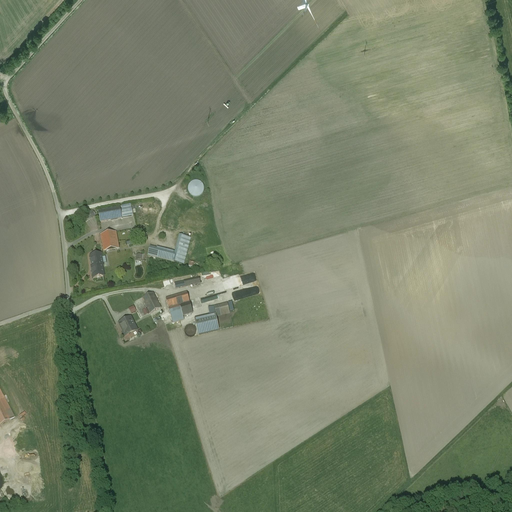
[(189,192),(190,194),(192,196),(195,197),(198,197),(200,196),(203,194),(204,192),(205,189),(204,186),(203,184),(201,182),(199,181),(196,181),(193,181),(190,183),(189,186),(188,189),(189,192)]
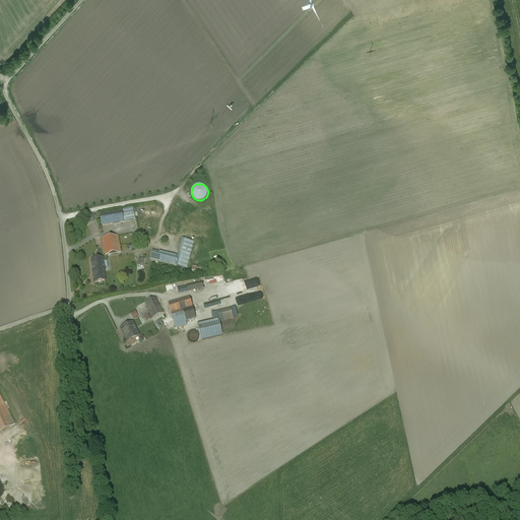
[(122,211),(101,215),(103,226),(124,221),(135,219),(134,209),(122,211)]
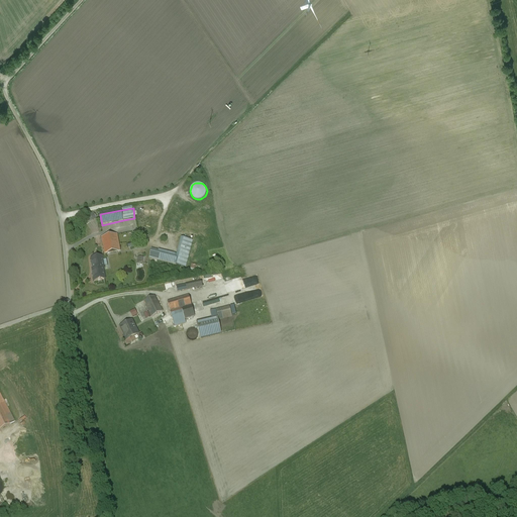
[(90,216),(84,220),(87,224),(93,220),(90,216)]
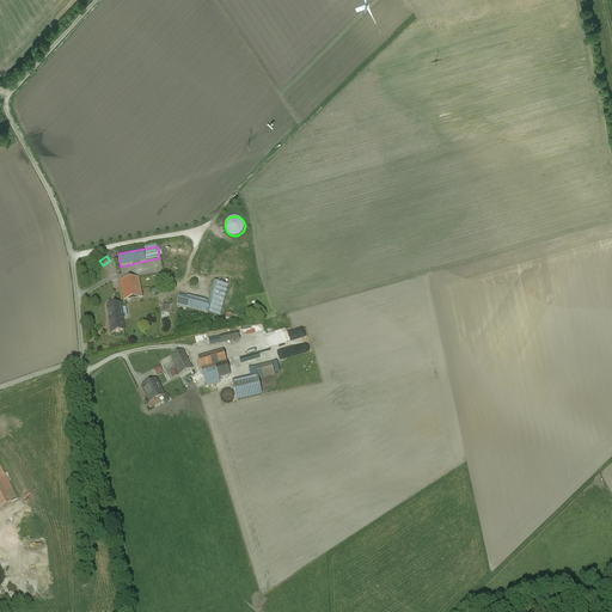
[(140,279),(121,282),(124,301),(144,298),(140,279)]
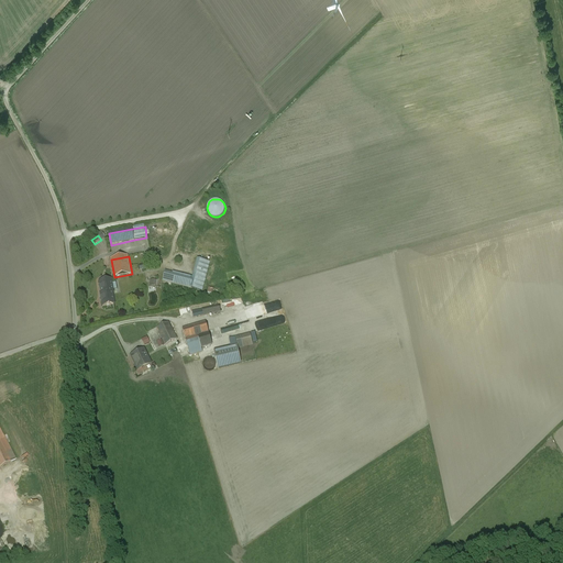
[(198,260),(192,278),(194,278),(191,288),(201,290),(209,262),(198,260)]
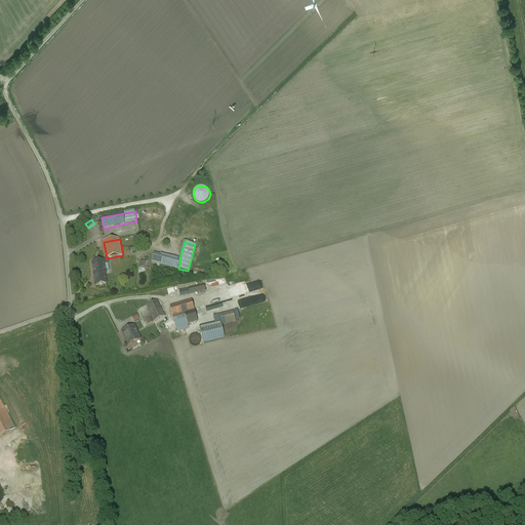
[(179,259),(161,254),(161,255),(157,254),(154,253),(152,261),(178,269),(180,259),(179,259)]
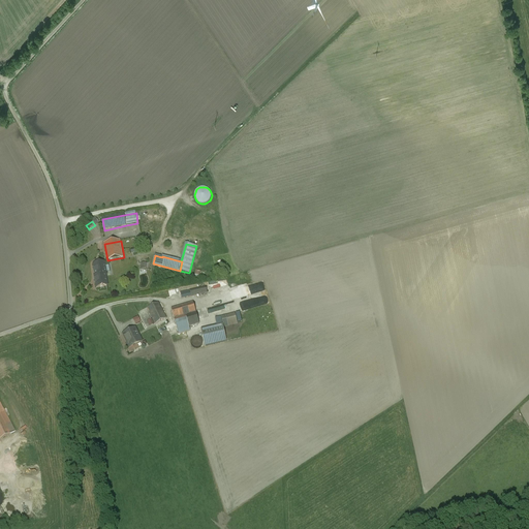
[(104,262),(94,265),(96,277),(95,277),(97,288),(107,286),(105,276),(106,275),(104,262)]
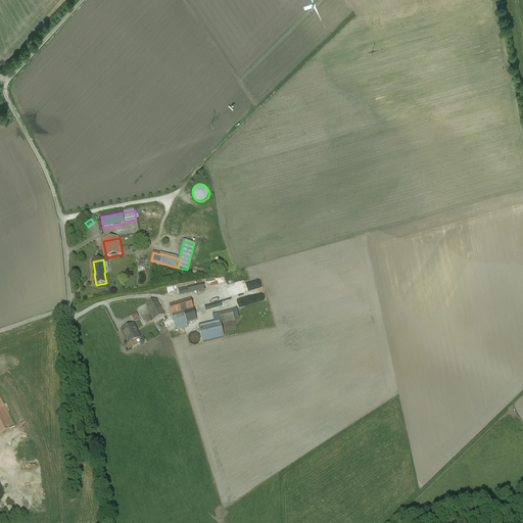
[(203,284),(179,289),(180,295),(205,289),(203,284)]
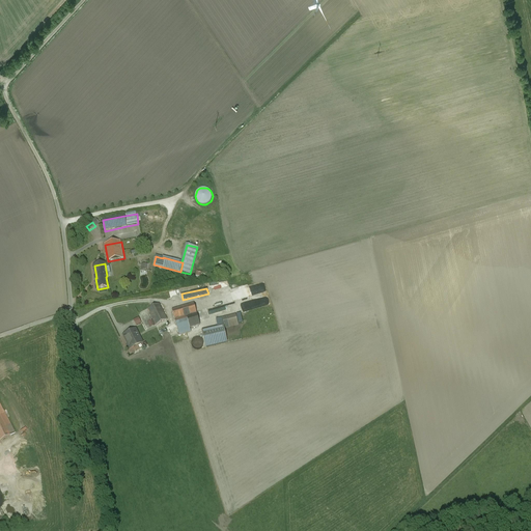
[(159,304),(148,310),(156,326),(167,319),(159,304)]
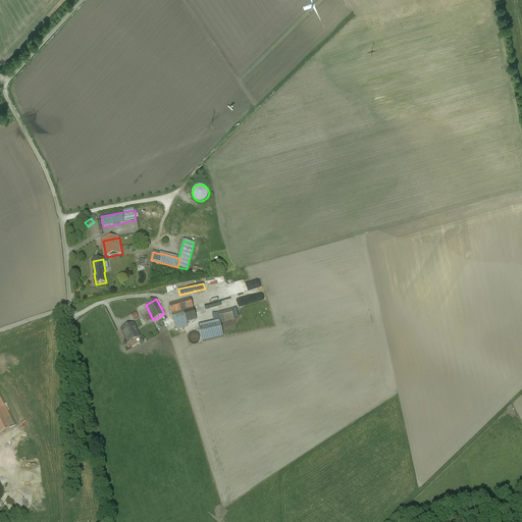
[(191,299),(169,305),(175,326),(197,319),(191,299)]
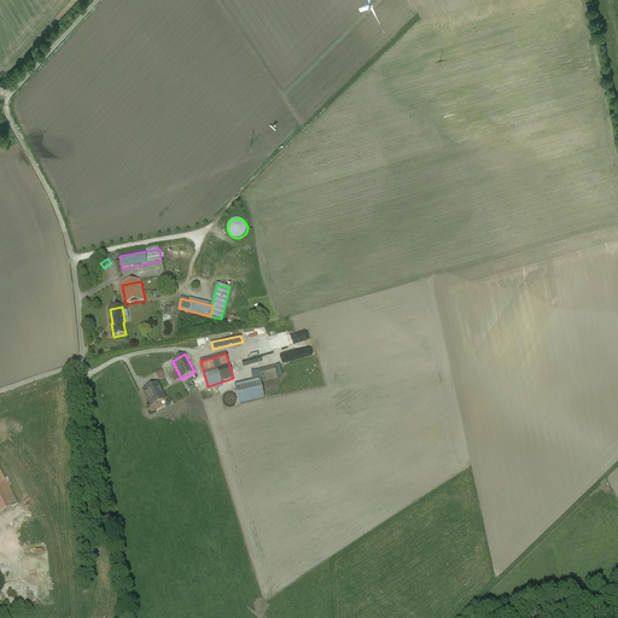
[(274,367),(258,371),(262,383),(262,382),(278,378),(274,367)]
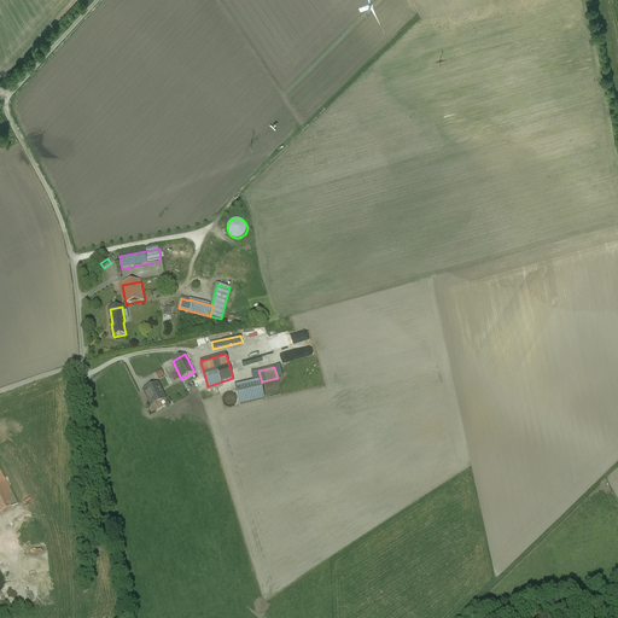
[(162,369),(156,373),(159,379),(165,377),(162,369)]
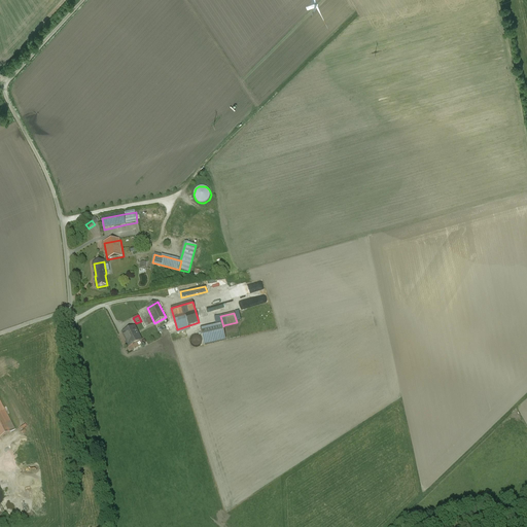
[(221,324),(201,329),(205,345),(225,341),(221,324)]
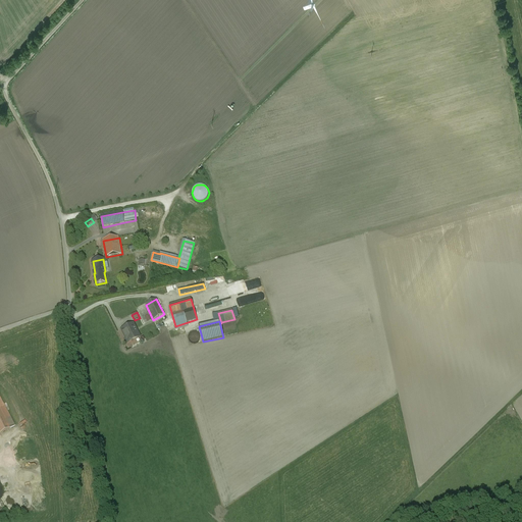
[(134,324),(121,329),(126,340),(124,340),(126,344),(132,342),(131,341),(140,336),(134,324)]
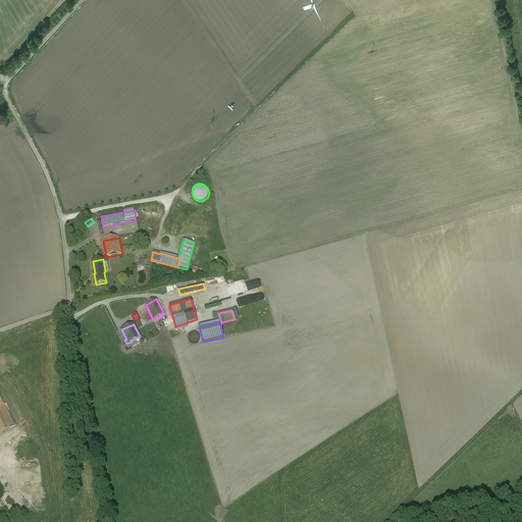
[(190,342),(192,344),(194,345),(196,344),(198,343),(200,341),(200,338),(200,336),(199,334),(197,332),(195,332),(193,332),(191,333),(189,335),(188,337),(189,340),(190,342)]
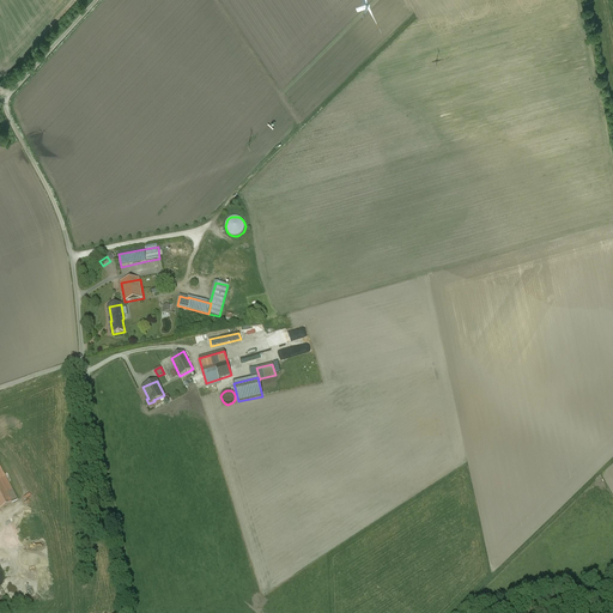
[(0,468),(0,509),(17,501),(0,468)]
